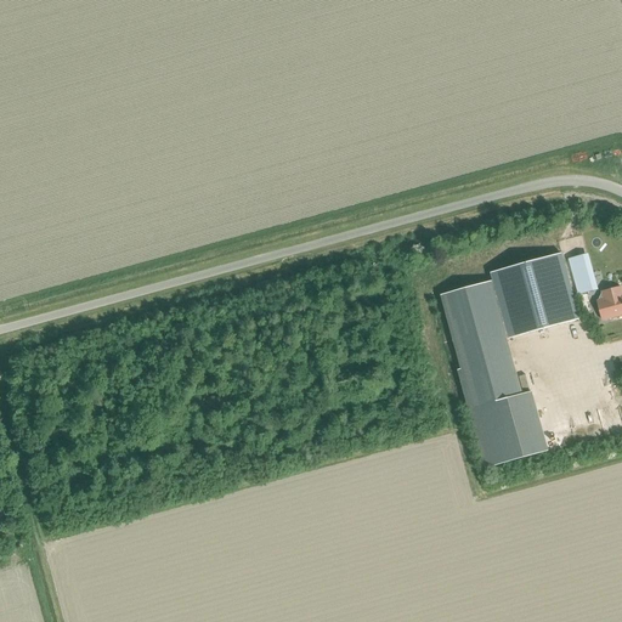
[(492,284),(507,340),(580,320),(561,254),(491,273),(493,283),(492,284)]
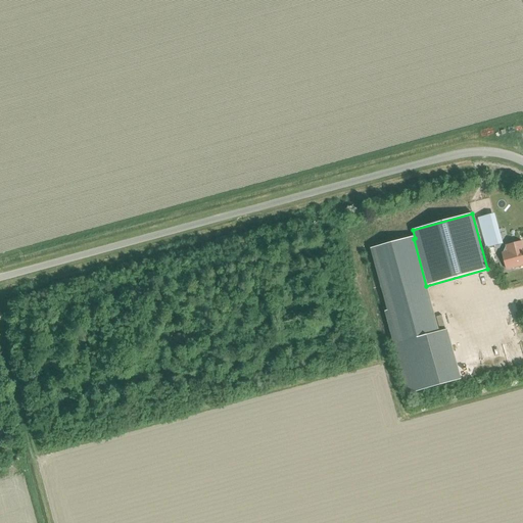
[(493,228),(490,216),(478,219),(481,231),(493,228)]
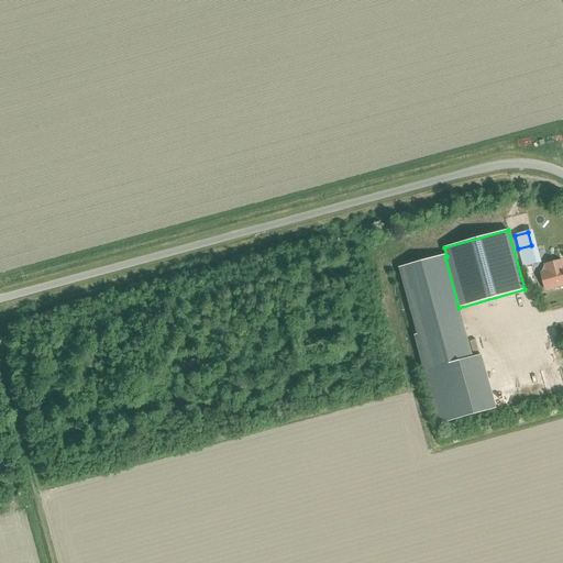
[(400,269),(427,370),(472,357),(459,308),(445,257),(400,269)]
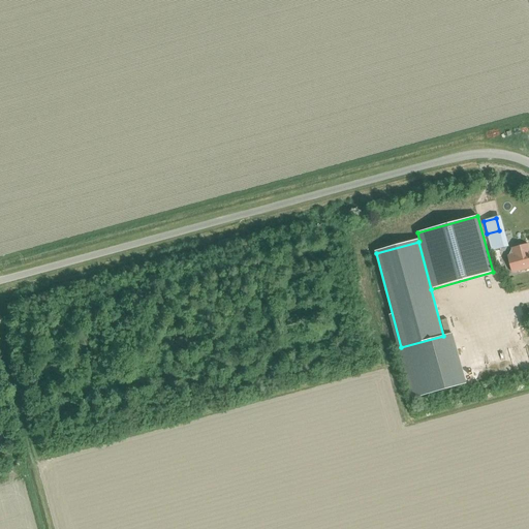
[(528,268),(528,248),(528,245),(511,249),(514,254),(507,256),(512,273),(528,268)]
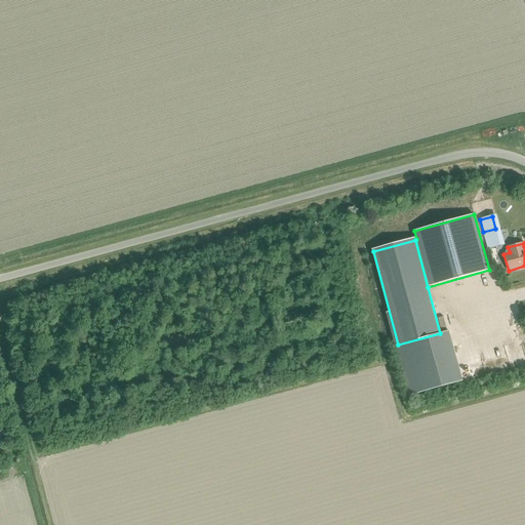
[(398,345),(412,395),(462,381),(448,331),(440,333),(398,345)]
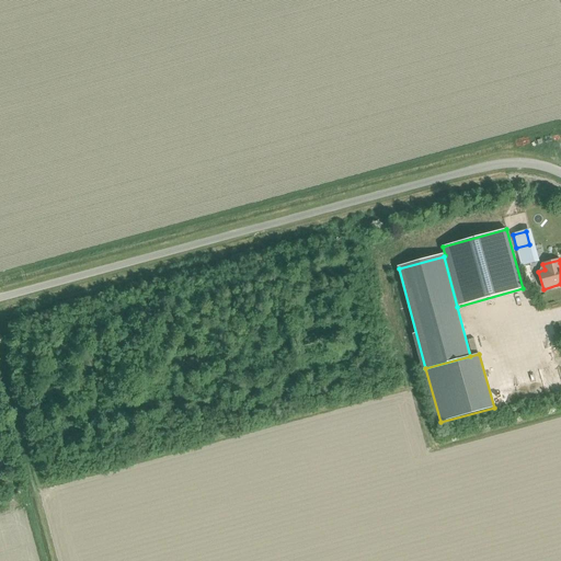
All buildings are outlined.
